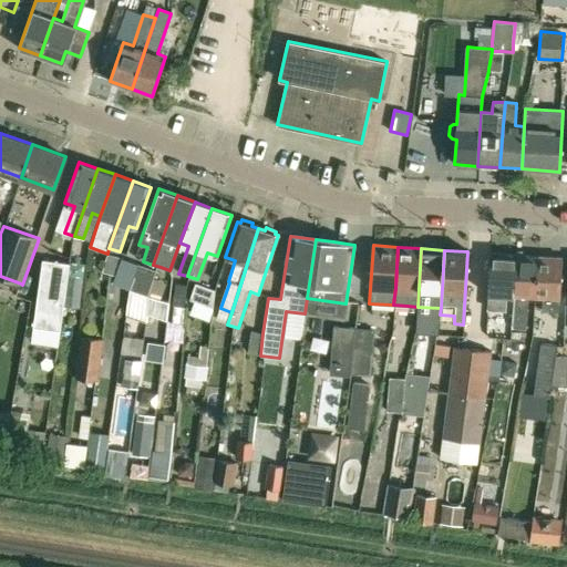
[(492,253),(488,308),(487,309),(506,310),(507,296),(513,295),(515,255),(492,253)]
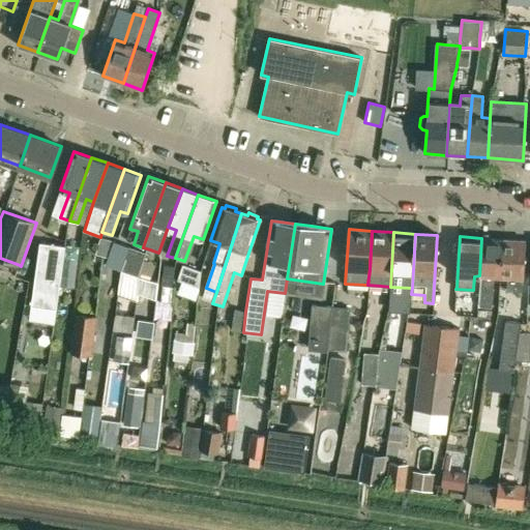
[(110,258),(115,242),(115,241),(100,237),(95,254),(110,258)]
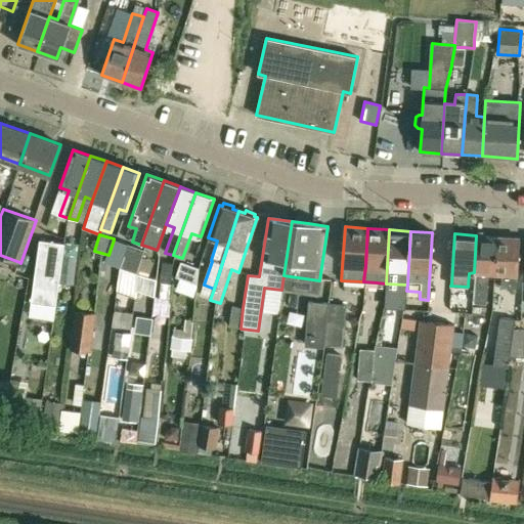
[(474,298),(473,303),(486,304),(488,273),(494,274),(497,236),(476,235),(474,272),(476,273),(474,298)]
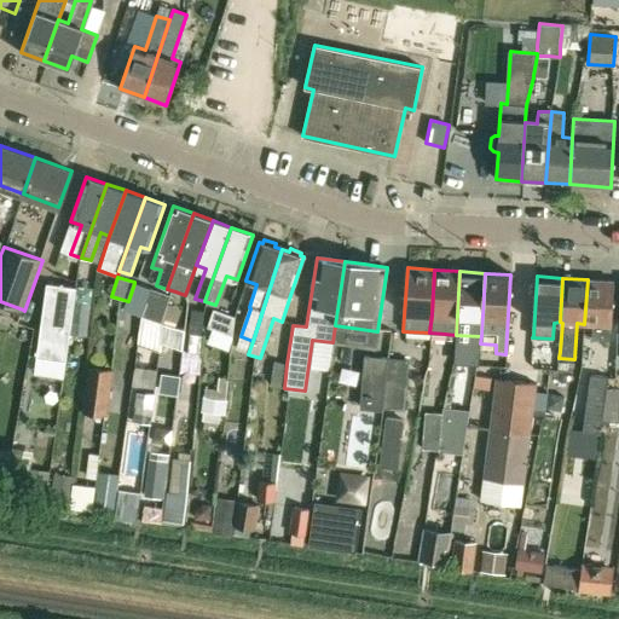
[(609,340),(611,325),(613,282),(588,279),(584,324),(593,324),(593,339),(609,340)]
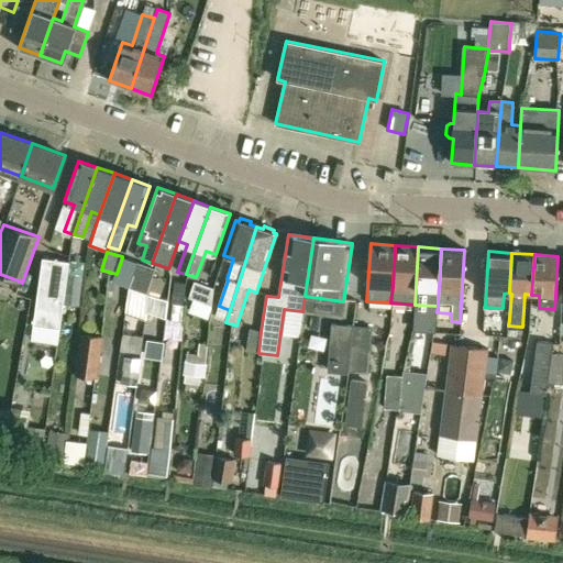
[(42,257),(33,324),(59,329),(63,304),(67,276),(68,262),(42,257)]
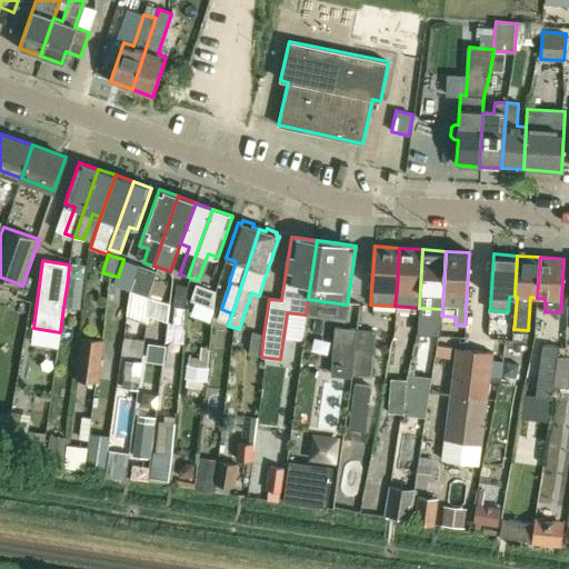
[(138,265),(132,282),(130,290),(128,308),(147,315),(149,298),(149,295),(157,271),(138,265)]
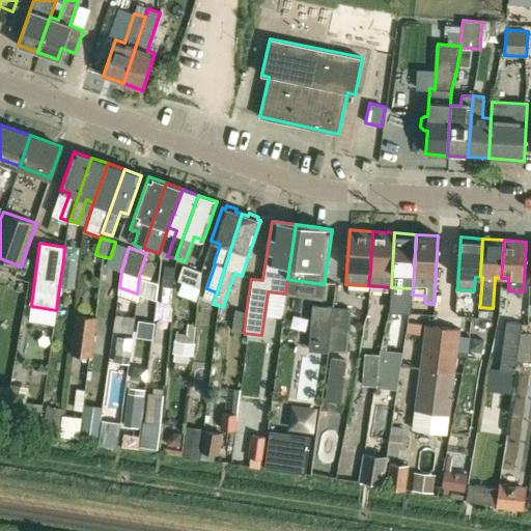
[(63,260),(59,286),(72,288),(75,261),(63,260)]
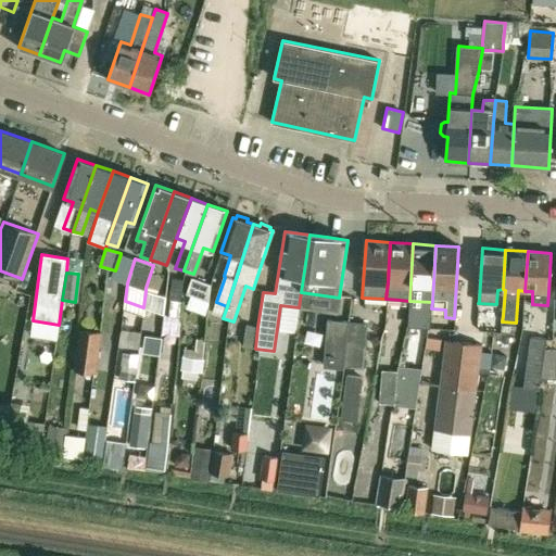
[(165,298),(163,315),(180,317),(182,301),(180,301),(184,279),(172,277),(168,299),(165,298)]
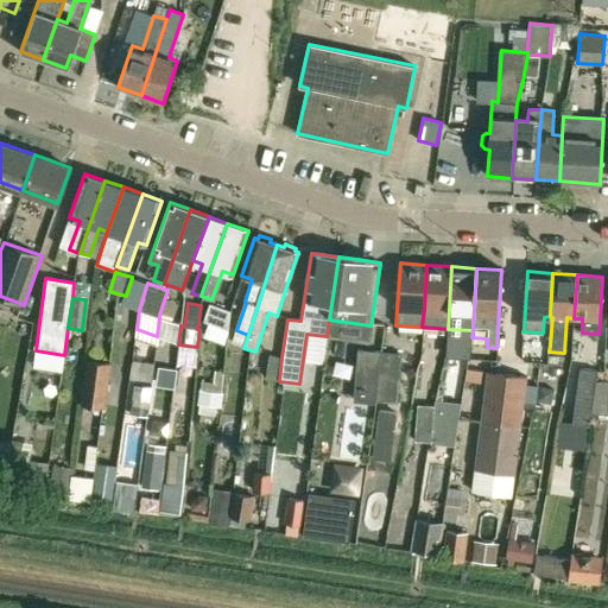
[(203,321),(228,330),(230,311),(209,303),(203,321)]
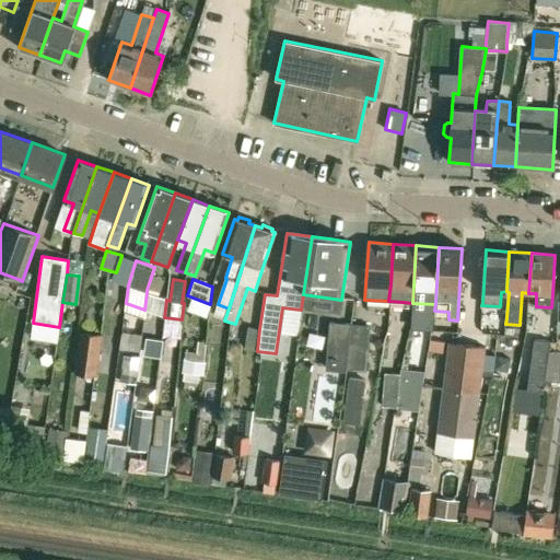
[(329,365),(346,366),(350,324),(329,322),(325,364),(329,365)]
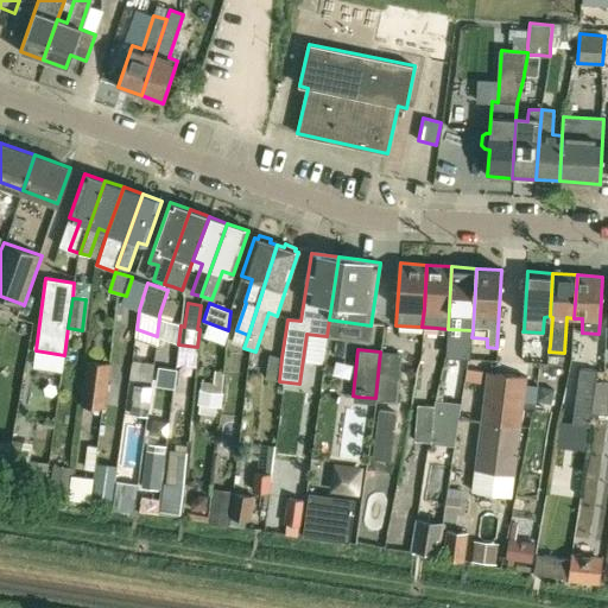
[(401,354),(380,352),(375,398),(397,400),(401,354)]
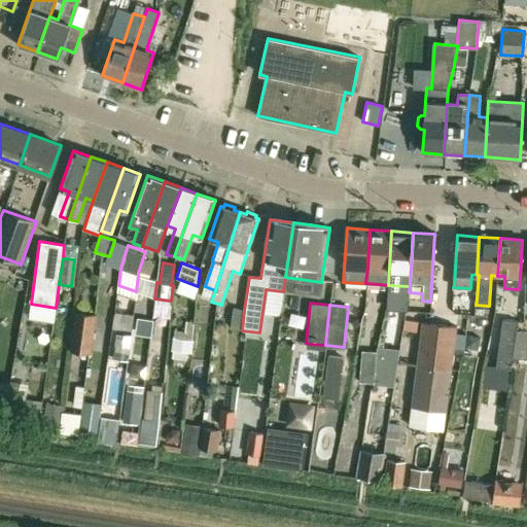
[(89,350),(93,315),(75,313),(70,348),(89,350)]
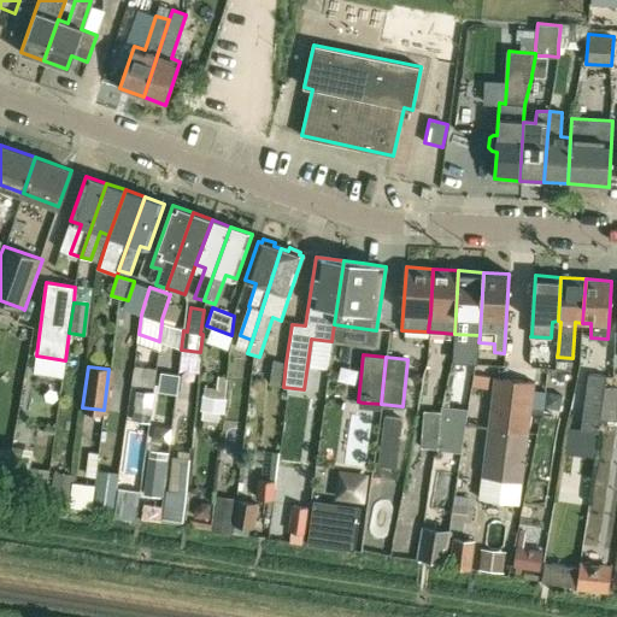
[(489,376),(474,374),(471,387),(487,389),(489,376)]
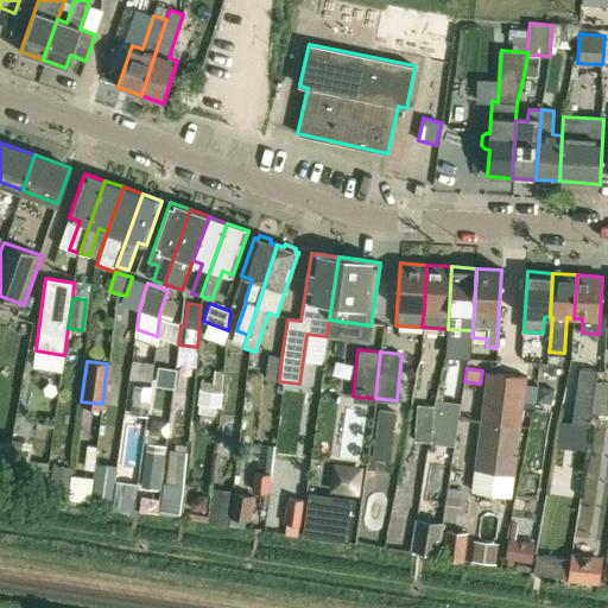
[(596,382),(597,372),(580,369),(572,424),(590,426),(591,415),(596,382)]
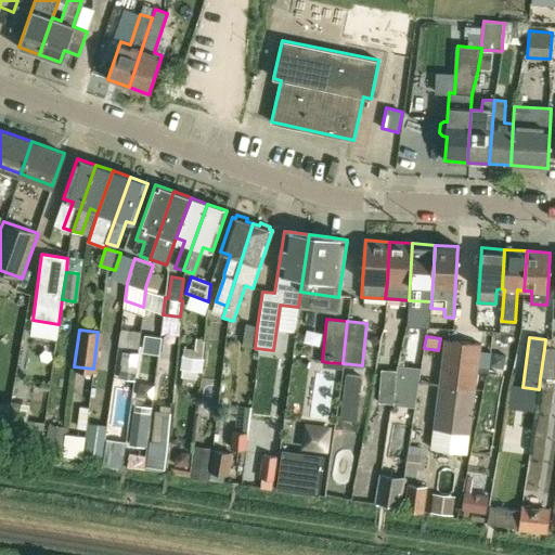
[(479,345),(443,340),(433,424),(468,428),(479,345)]
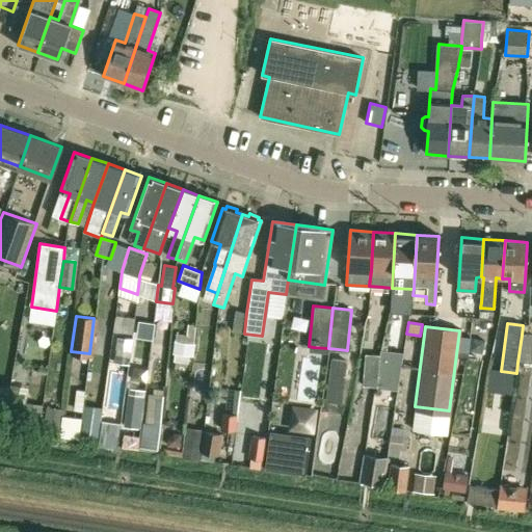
[(531,335),(522,335),(517,363),(531,363),(531,340),(531,335)]
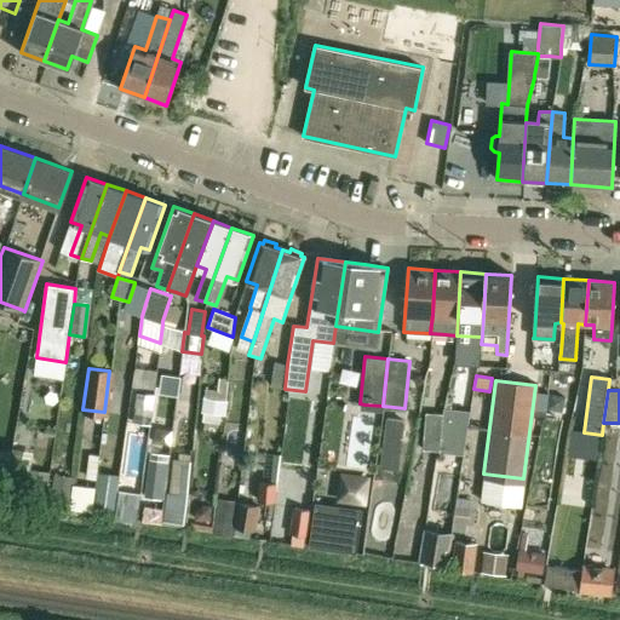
[(549,394),(545,408),(561,412),(564,397),(549,394)]
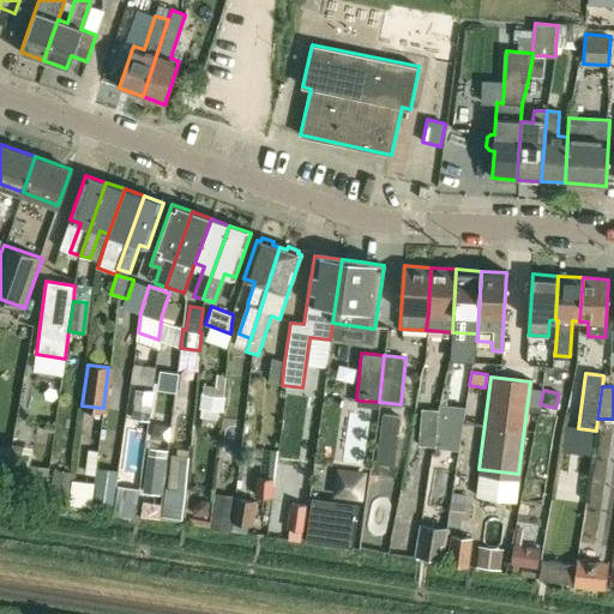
[(200,393),(199,408),(202,408),(200,417),(202,417),(220,420),(221,410),(223,411),(226,396),(224,396),(203,393),(200,393)]
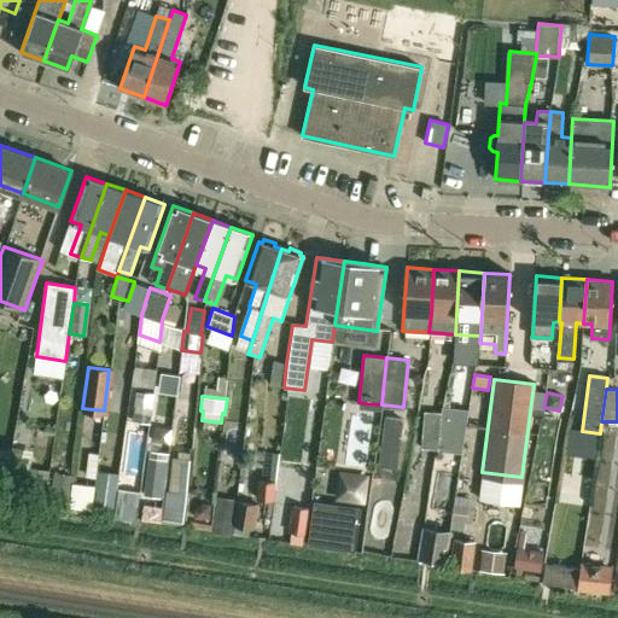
[(152,407),(135,404),(134,404),(132,421),(150,424),(152,407)]
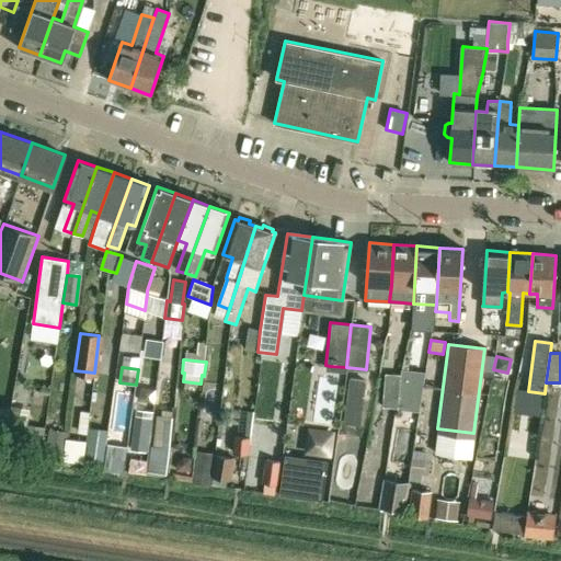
[(399,408),(401,375),(385,374),(382,407),(399,408)]
